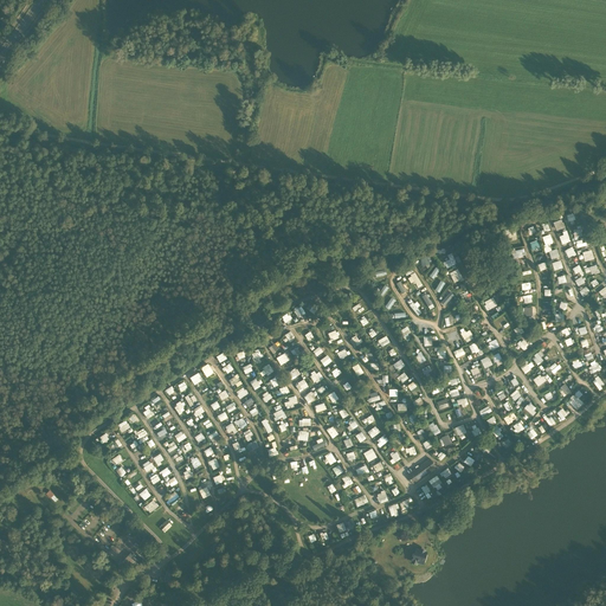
[(571,221),(572,225),(577,224),(573,213),(566,216),(568,223),(571,221)]
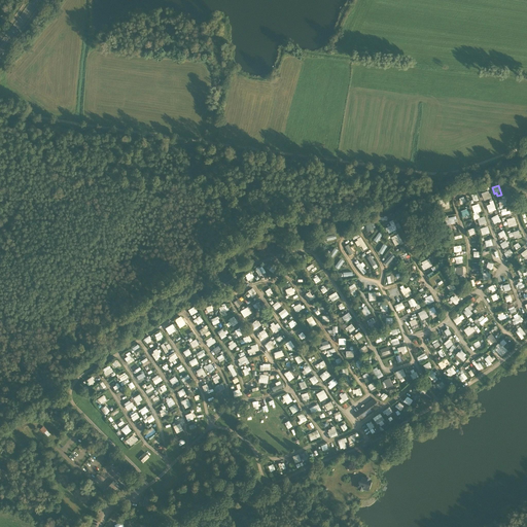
[(489,191),(482,194),(484,201),(491,199),(489,191)]
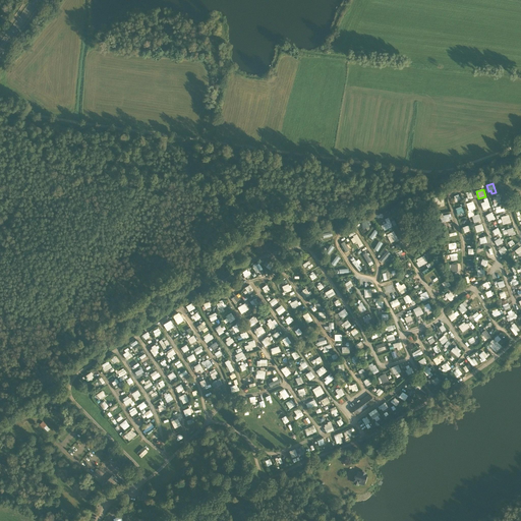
[(497,194),(497,197),(494,197),(494,201),(493,201),(494,207),(498,206),(498,204),(501,203),(500,194),(497,194)]
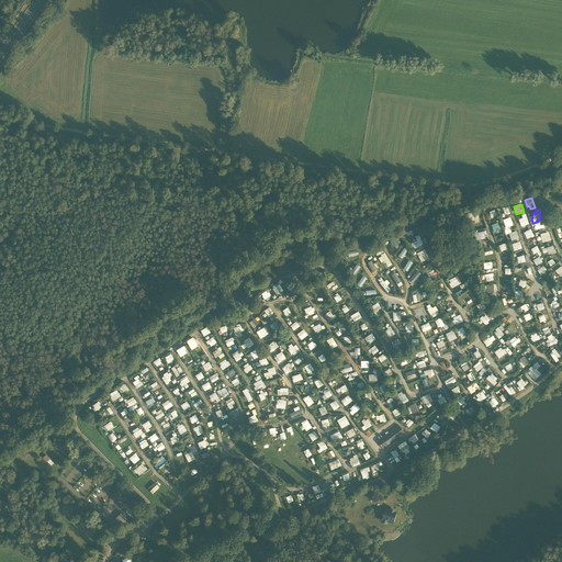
[(519,220),(521,227),(529,225),(526,214),(523,215),(523,218),(519,220)]
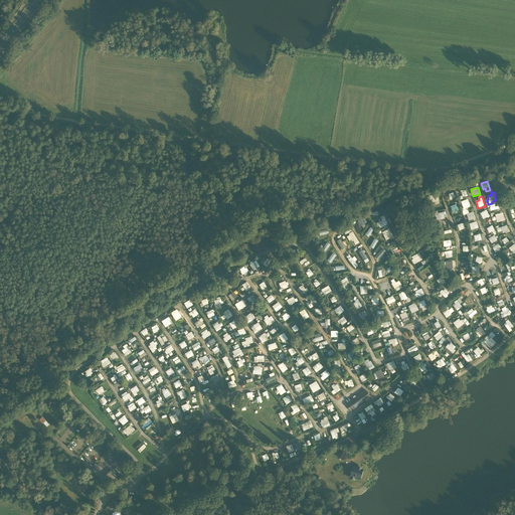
[(468,199),(461,201),(463,208),(462,209),(463,215),(467,214),(469,220),(476,218),(474,211),(469,213),(468,207),(470,206),(468,199)]
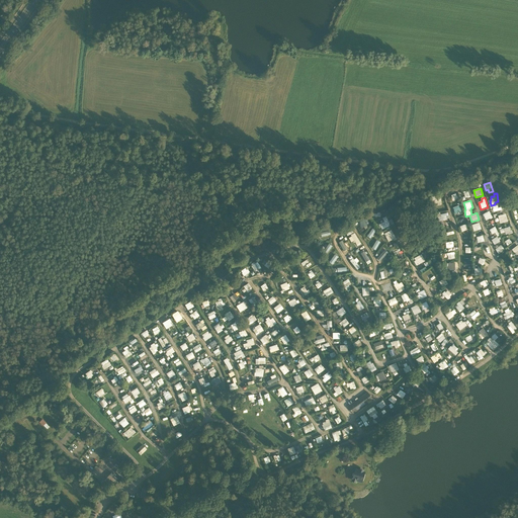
[(483,214),(486,221),(493,218),(490,211),(483,214)]
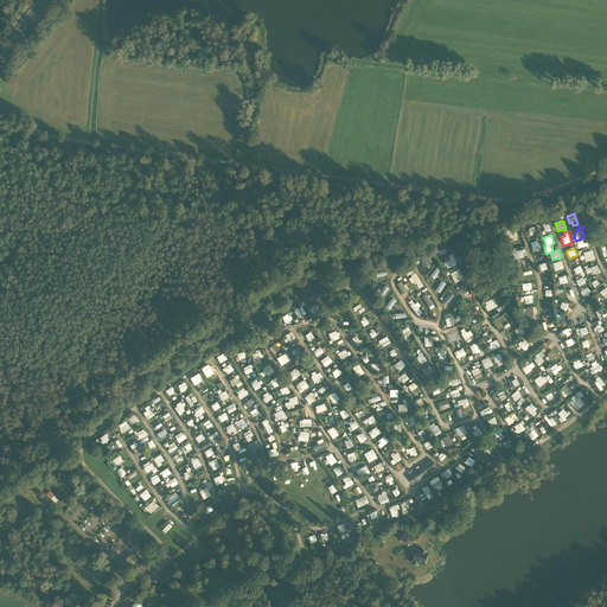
[(523,254),(526,253),(525,249),(513,251),(515,260),(524,257),(523,254)]
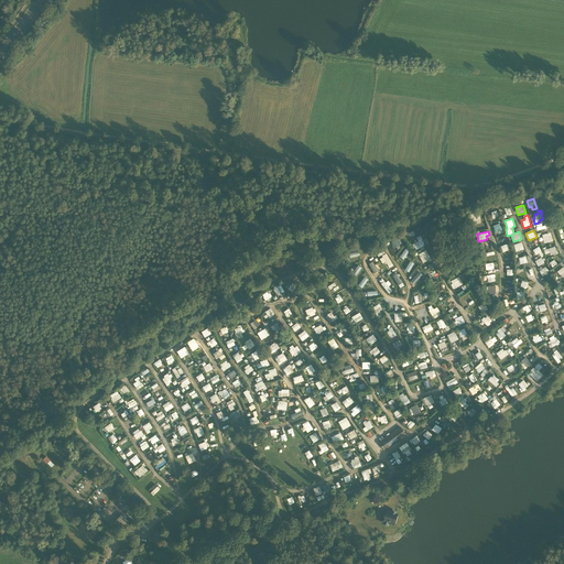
[(542,235),(545,243),(553,241),(551,232),(542,235)]
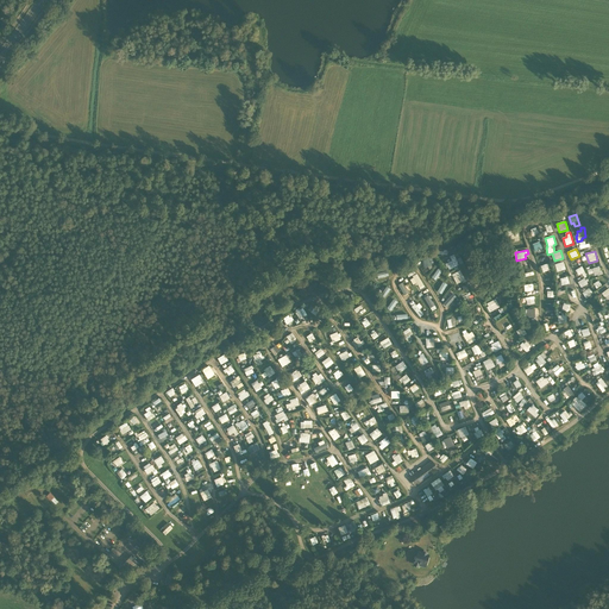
[(454,255),(450,256),(452,262),(446,263),(449,270),(459,265),(454,255)]
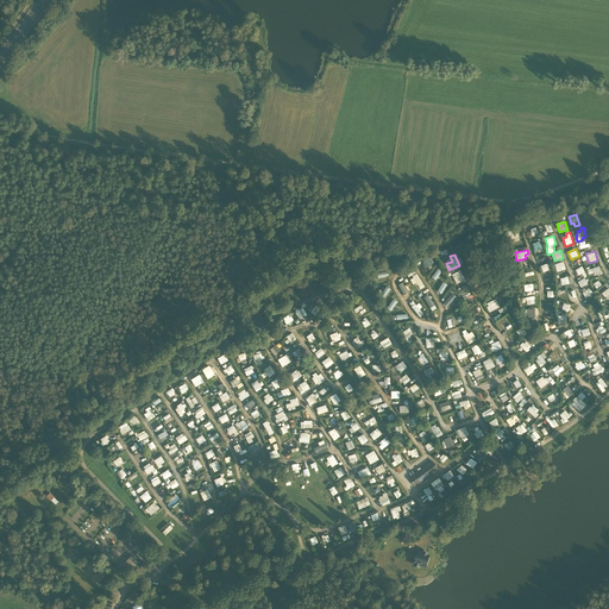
[(554,265),(558,272),(566,269),(564,262),(554,265)]
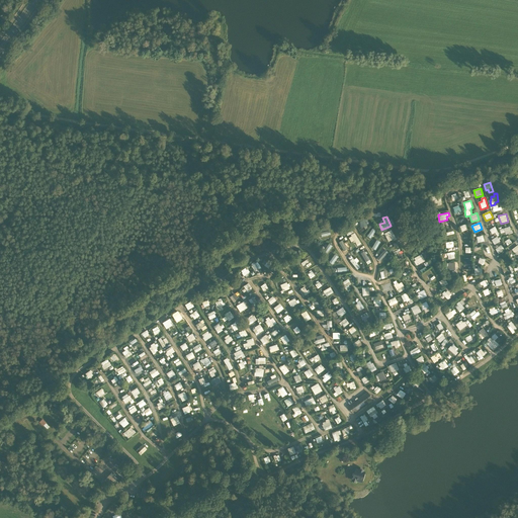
[(492,235),(495,233),(496,235),(499,234),(496,227),(490,230),(492,235)]
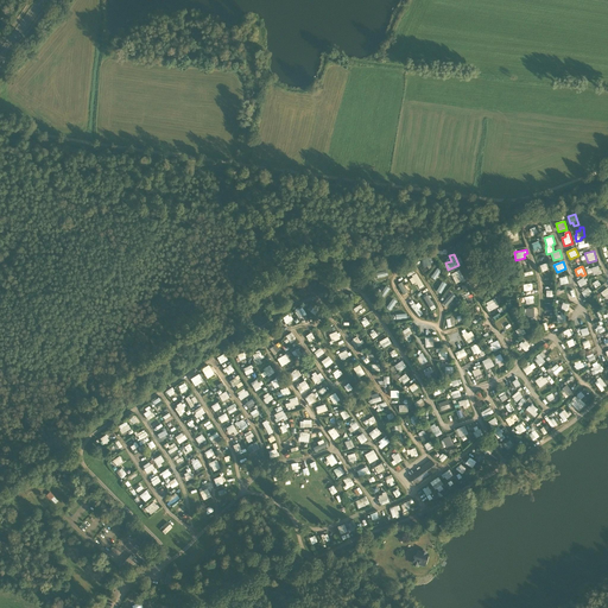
[(587,270),(588,274),(593,273),(594,276),(601,274),(599,266),(587,270)]
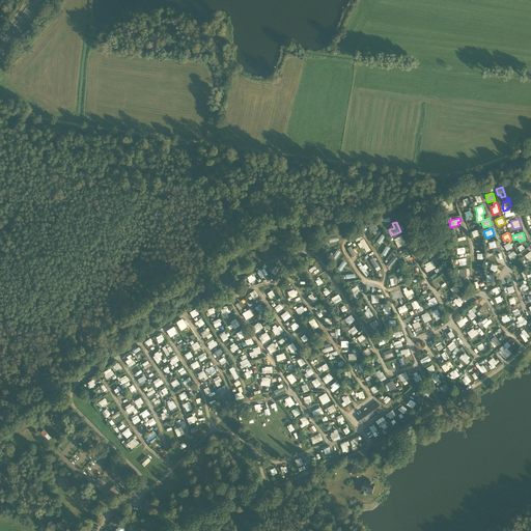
[(380,245),(385,238),(381,234),(375,243),(380,245)]
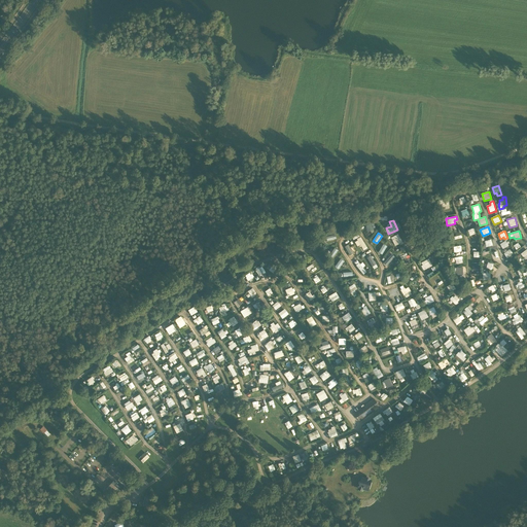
[(396,241),(400,239),(398,235),(391,238),(395,245),(397,244),(396,241)]
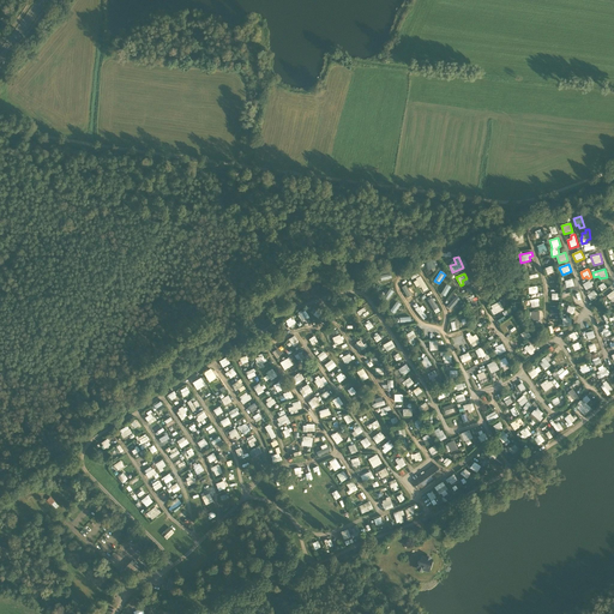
[(416,281),(413,282),(416,288),(419,286),(422,293),(428,289),(420,276),(415,278),(416,281)]
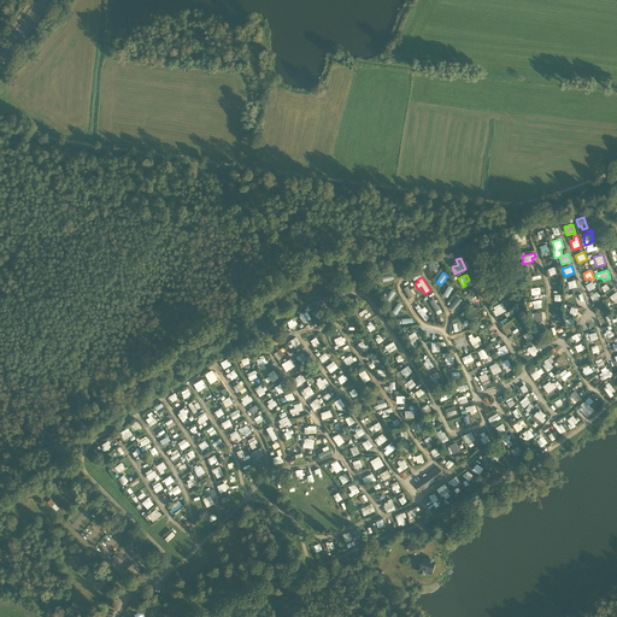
[(589,292),(597,288),(593,282),(586,286),(589,292)]
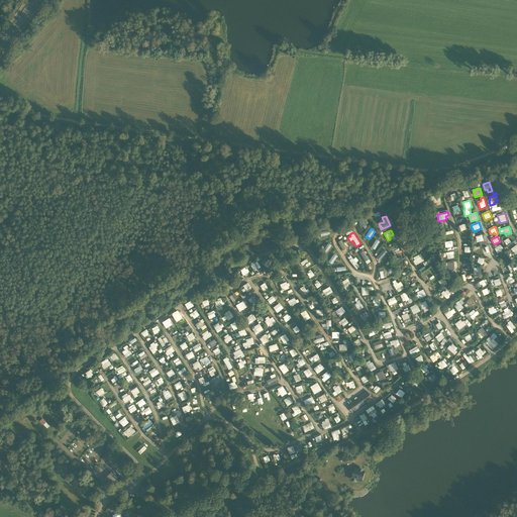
[(375,250),(380,242),(376,239),(371,247),(375,250)]
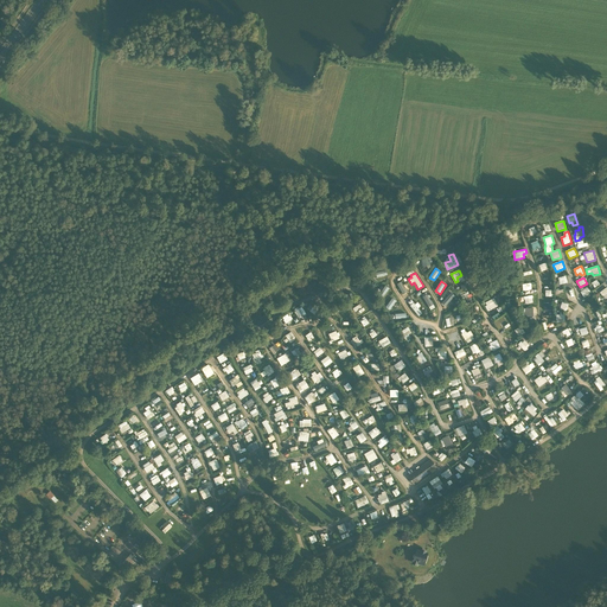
[(402,294),(407,292),(401,282),(396,285),(402,294)]
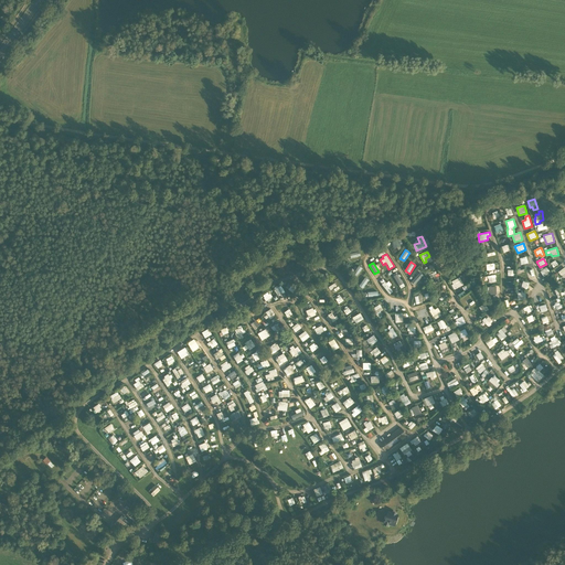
[(355,277),(362,268),(358,266),(352,274),(355,277)]
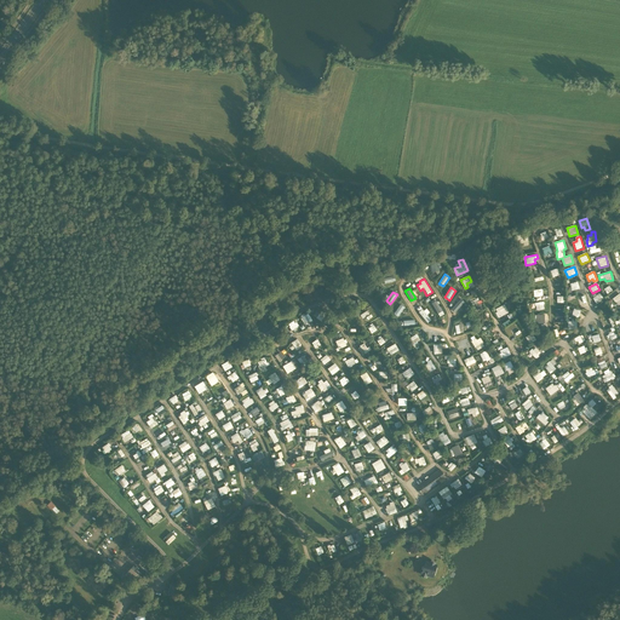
[(601,293),(592,298),(597,304),(604,299),(601,293)]
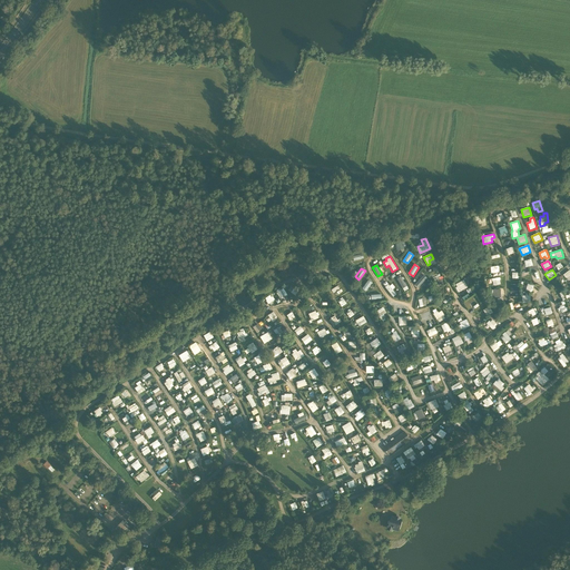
[(421,282),(423,284),(428,279),(422,275),(416,282),(419,284),(421,282)]
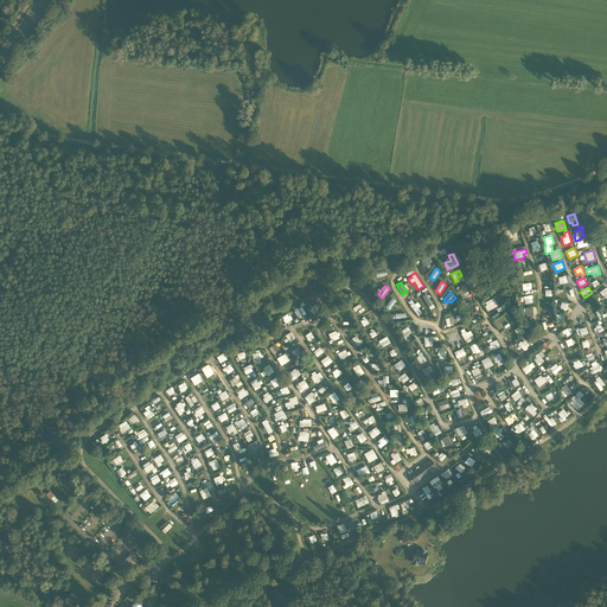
[(435,307),(432,301),(430,301),(426,294),(422,296),(430,311),(435,307)]
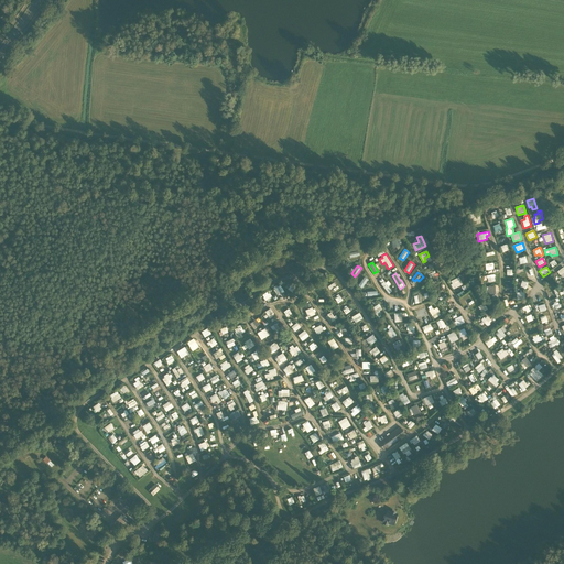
[(361,289),(368,280),(364,277),(357,285),(361,289)]
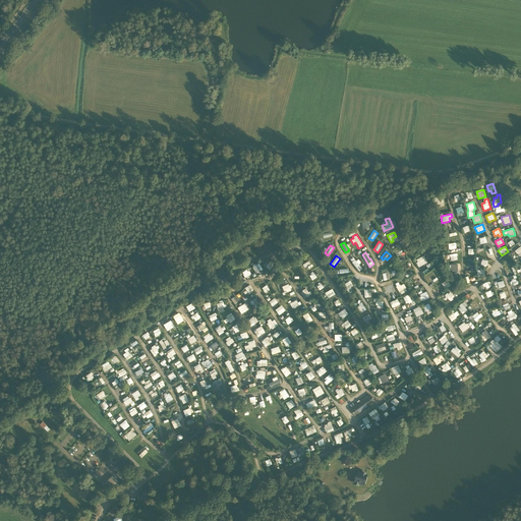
[(424,255),(416,259),(419,267),(427,264),(424,255)]
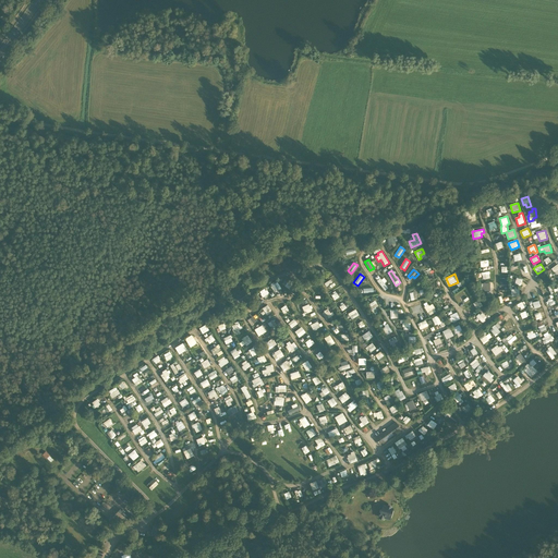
[(384,283),(386,281),(384,278),(380,280),(377,276),(374,278),(384,291),(388,288),(384,283)]
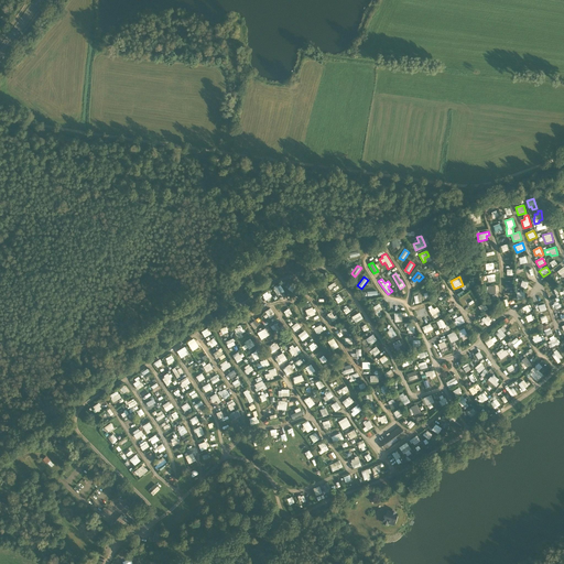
[(278,295),(283,291),(280,285),(273,289),(278,295)]
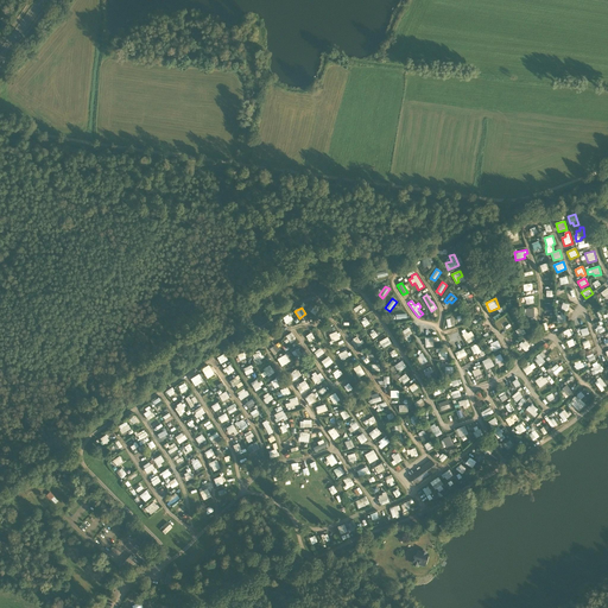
[(500,323),(505,327),(508,323),(510,324),(512,322),(506,316),(500,323)]
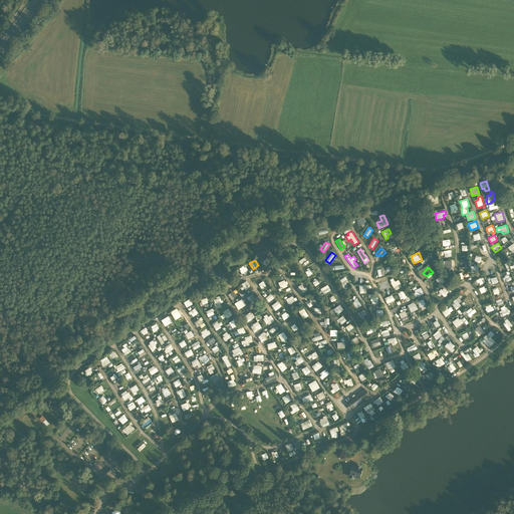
[(441,276),(436,280),(439,285),(445,281),(441,276)]
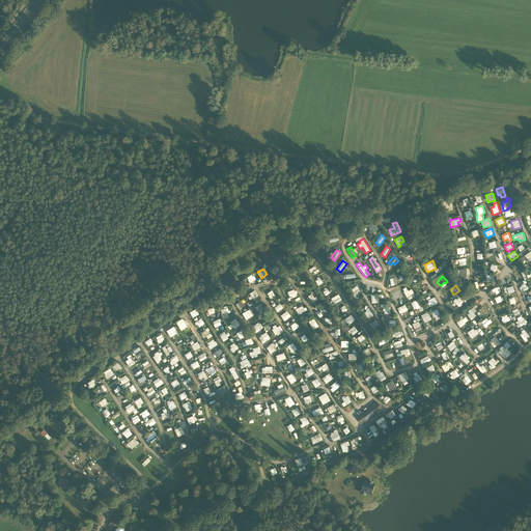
[(359,296),(357,292),(360,291),(356,286),(351,289),(354,295),(353,295),(355,299),(359,296)]
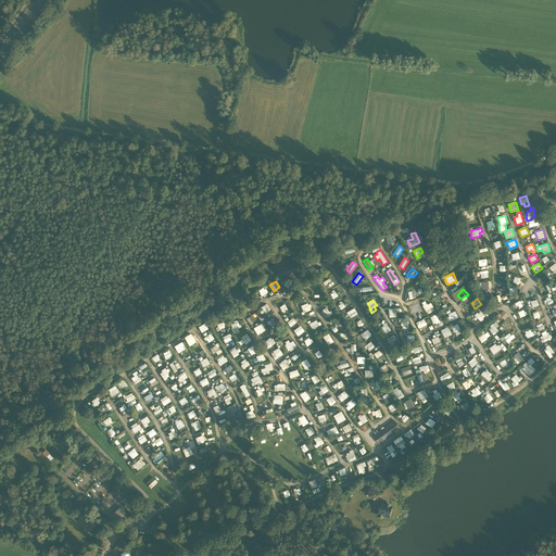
[(422,303),(428,314),(434,311),(431,303),(427,305),(426,301),(422,303)]
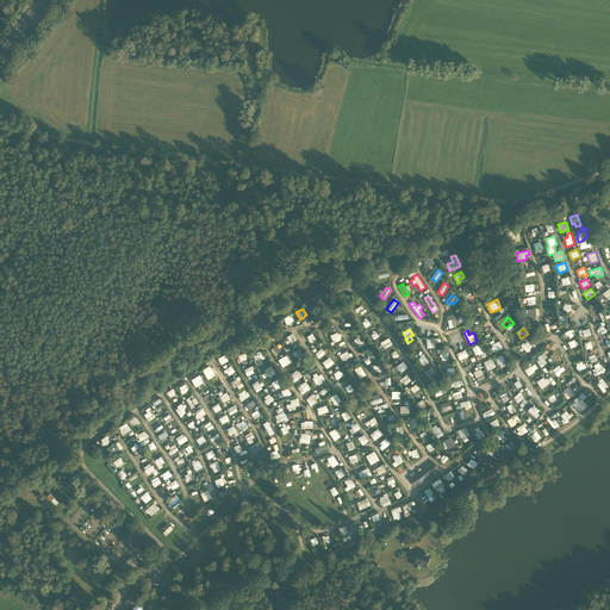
[(338,332),(330,335),(332,343),(340,341),(338,332)]
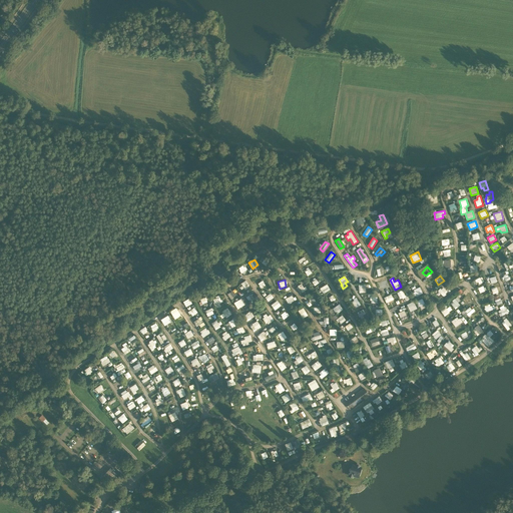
[(245,281),(240,284),(244,290),(249,287),(245,281)]
